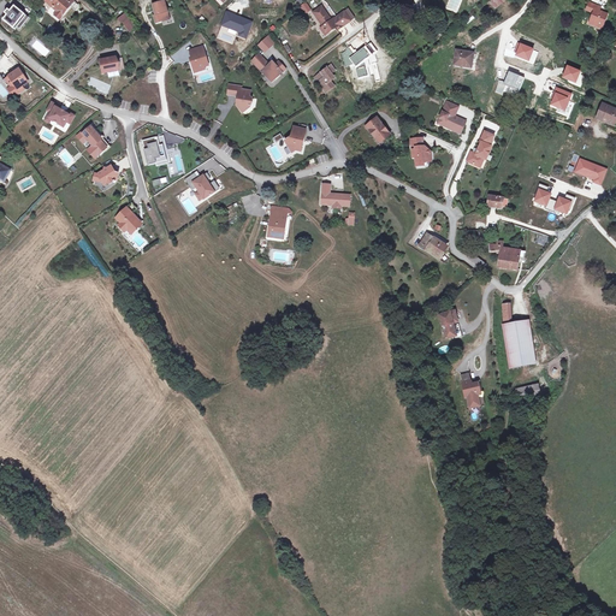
[(43,0),(46,1),(40,7),(58,22),(63,16),(63,17),(72,6),(76,10),(77,10),(80,6),(72,0),(43,0)]
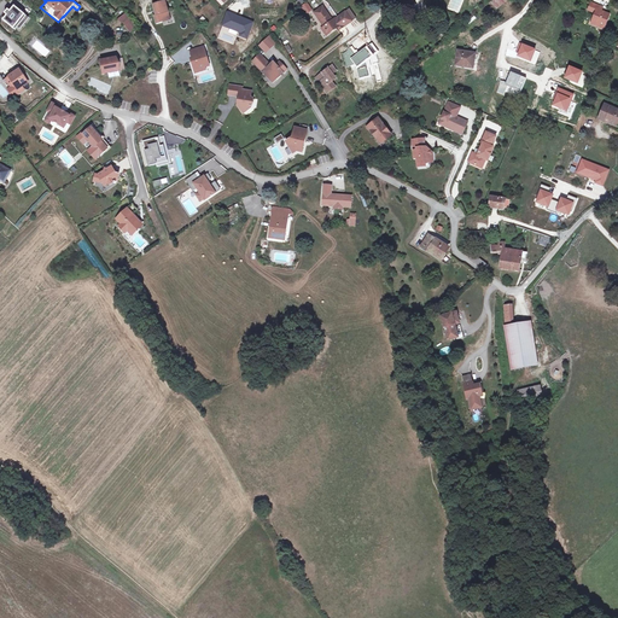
[(168,21),(165,13),(168,12),(165,1),(168,1),(168,0),(155,0),(157,4),(152,5),(156,16),(155,16),(156,23),(168,21)]
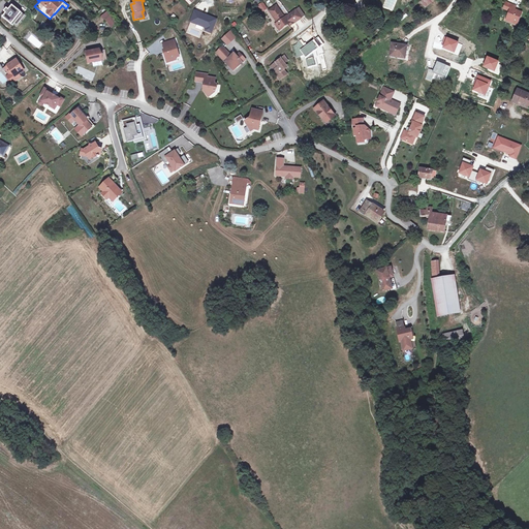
[(277,5),(269,11),(277,23),(281,29),(293,21),(294,23),(302,19),(296,10),(285,18),(277,5)]
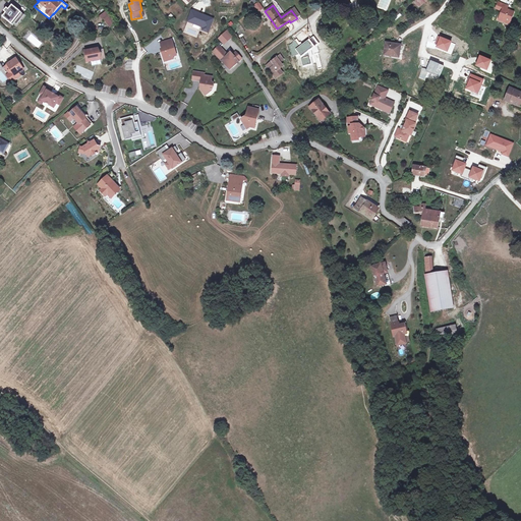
[(502,11),(500,18),(505,20),(504,22),(509,24),(514,12),(507,10),(508,8),(502,5),(500,10),(502,11)]
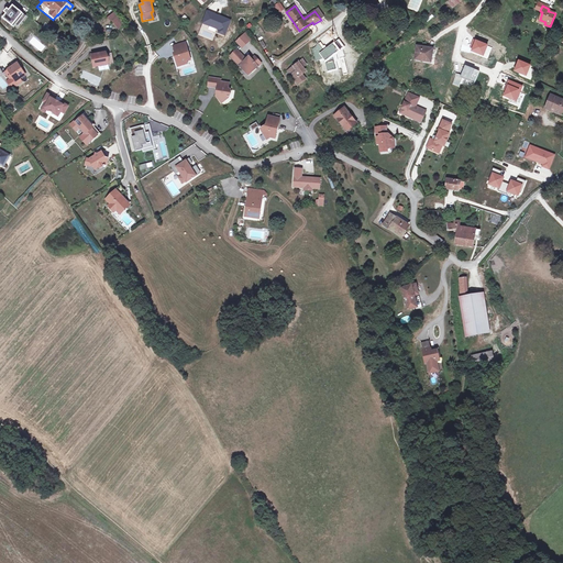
[(4,12),(7,14),(3,19),(12,26),(14,23),(22,13),(23,13),(19,10),(13,7),(10,11),(8,9),(4,12)]
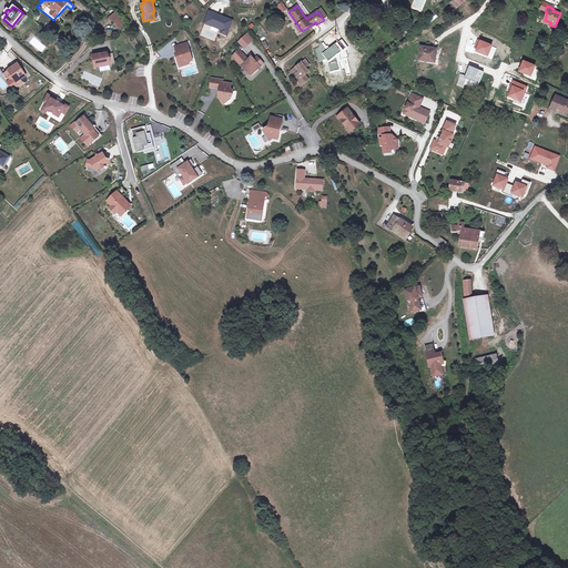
[(321,9),(317,11),(324,20),(327,17),(321,9)]
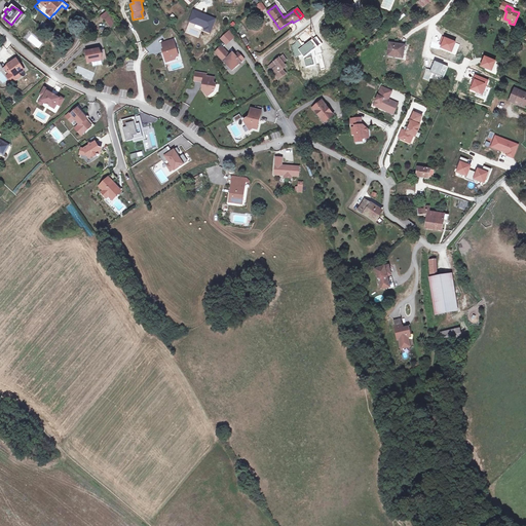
[(216,20),(194,10),(190,22),(205,28),(204,31),(210,33),(216,20)]
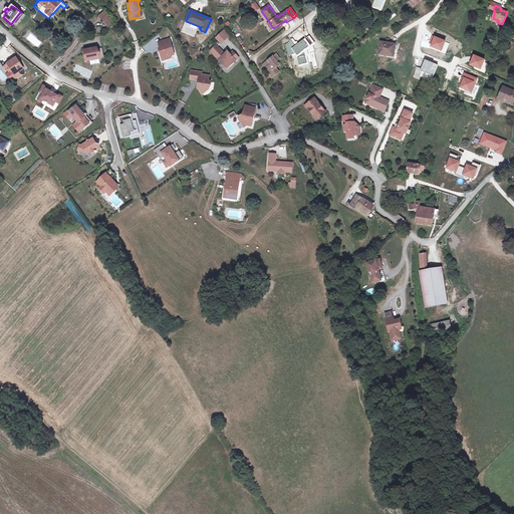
[(20,12),(13,21),(16,24),(24,15),(20,12)]
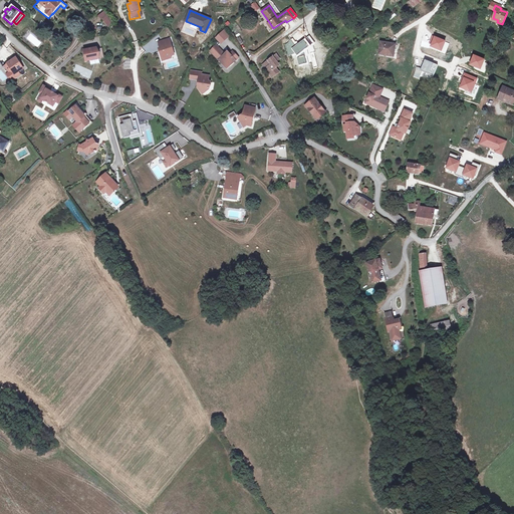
[(104,12),(99,15),(108,27),(113,24),(113,23),(104,12)]
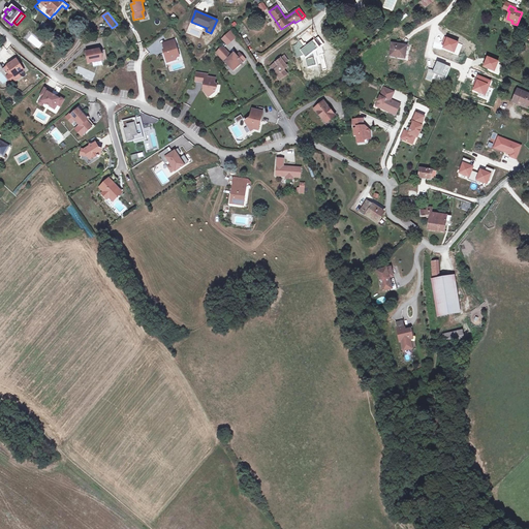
[(178,23),(175,25),(181,32),(184,29),(178,23)]
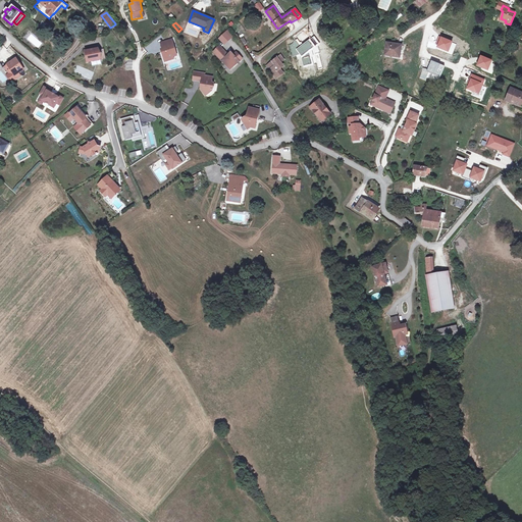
[(225,33),(219,39),(224,44),(231,38),(225,33)]
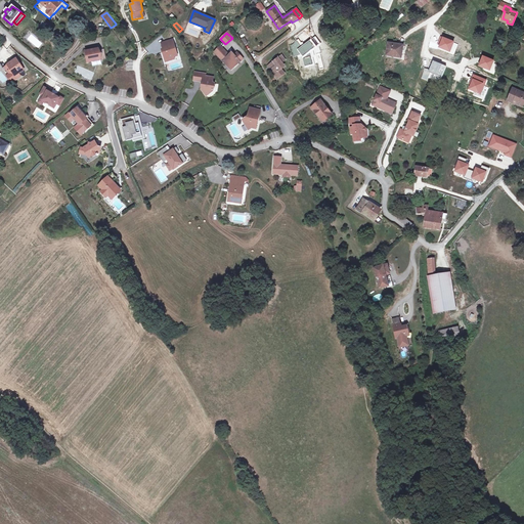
[(176,51),(174,45),(173,40),(162,44),(163,48),(164,48),(165,49),(162,50),(166,61),(174,59),(174,56),(172,52),(176,51)]
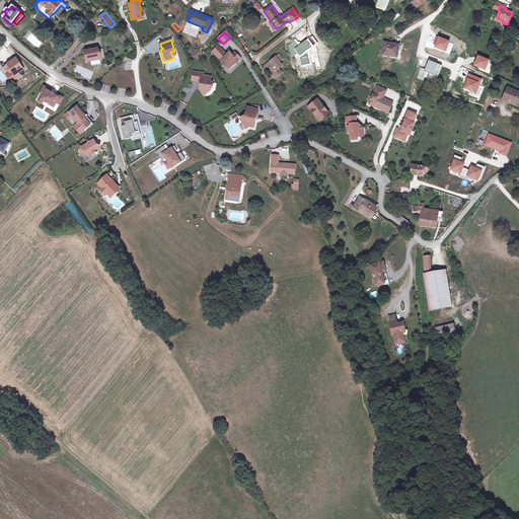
[(384,43),(383,55),(397,57),(399,46),(384,43)]
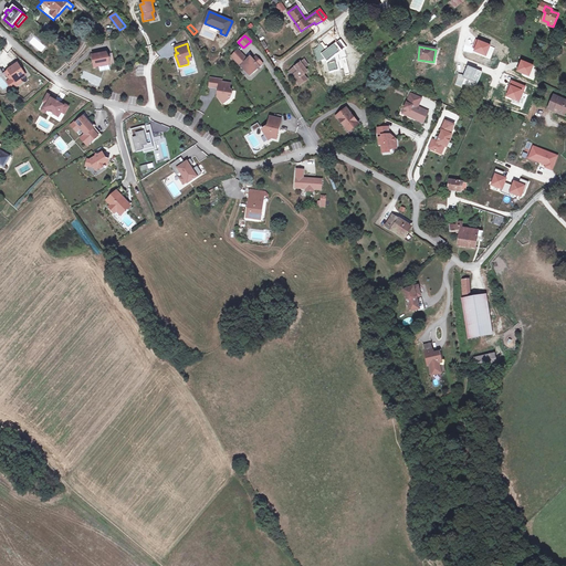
[(232,56),(236,60),(242,54),(239,50),(232,56)]
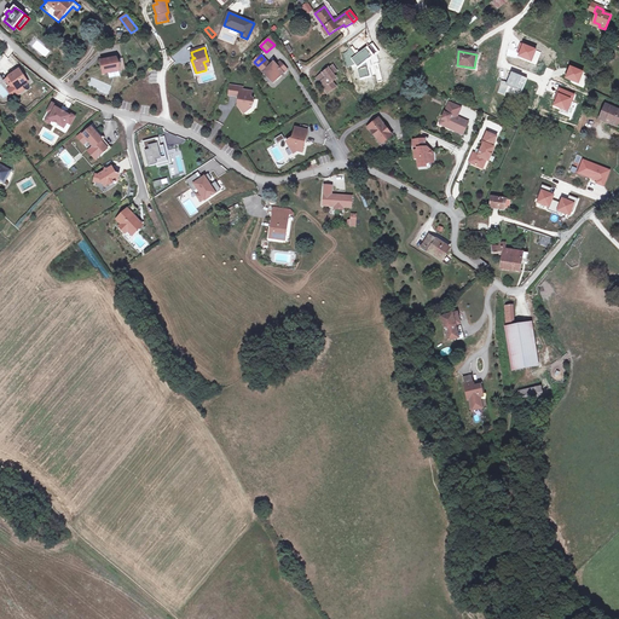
[(117,58),(102,61),(104,74),(120,70),(117,61),(117,58)]
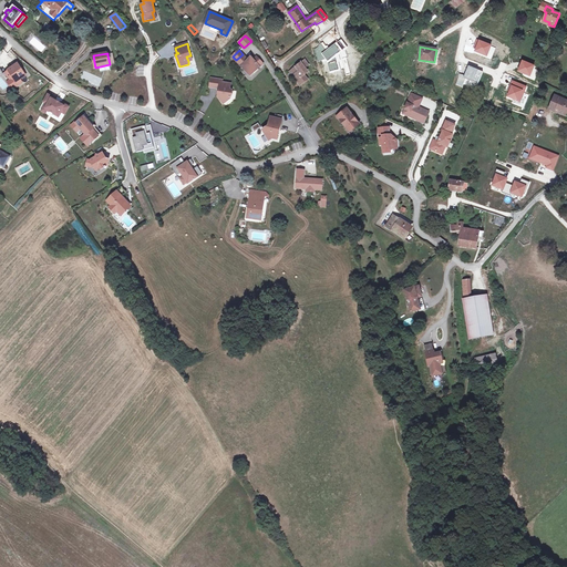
[(243,54),(236,60),(247,72),(249,71),(253,71),(254,73),(263,64),(257,58),(254,61),(251,58),(248,60),(243,54)]
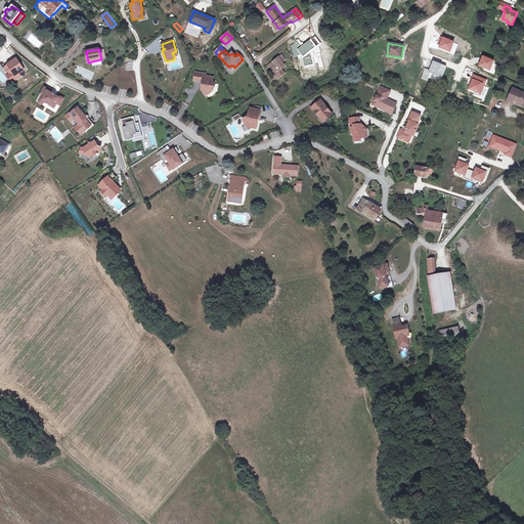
[(281,56),(268,67),(277,79),(281,76),(278,72),(279,71),(285,67),(281,62),(285,60),(281,56)]
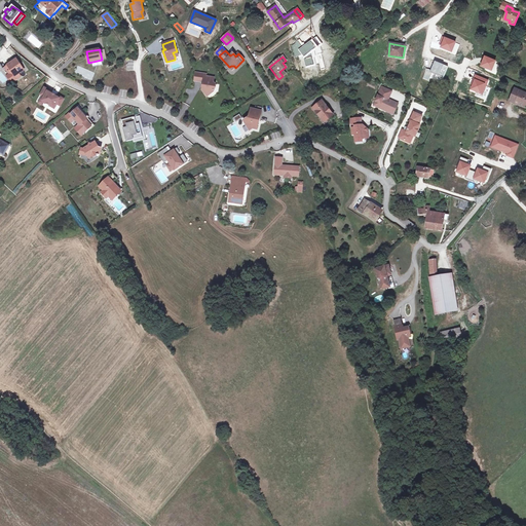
[(16,60),(7,66),(15,76),(20,74),(25,70),(22,66),(21,66),(20,64),(16,60)]
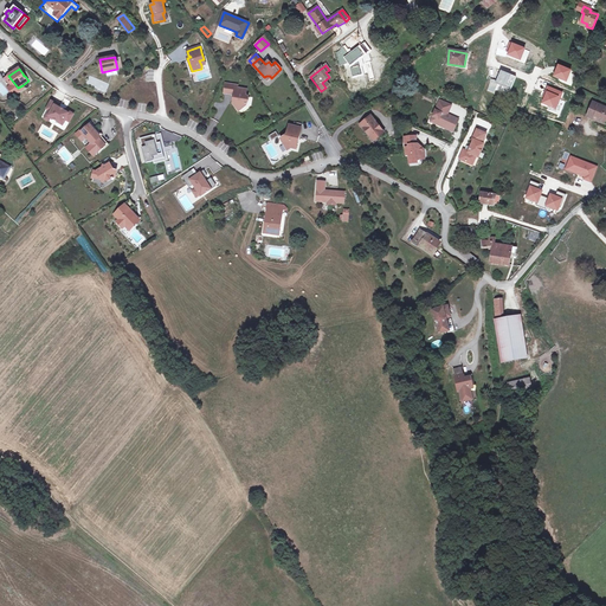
[(25,88),(23,85),(18,88),(8,76),(4,79),(7,84),(10,83),(11,85),(8,88),(14,96),(25,88)]
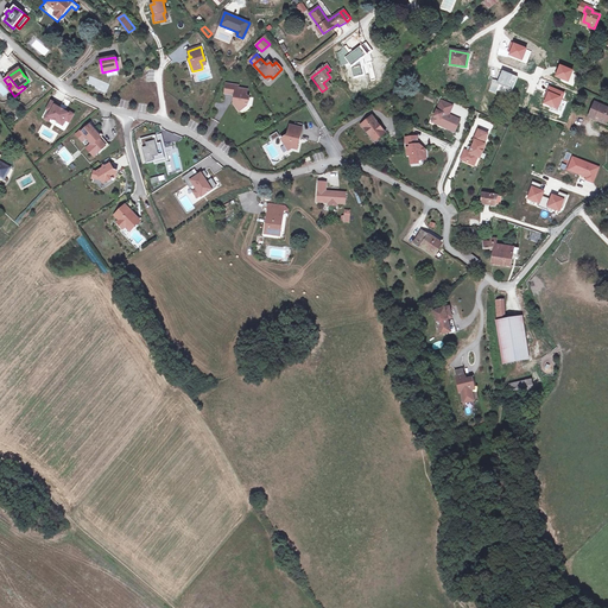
[(239,106),(241,111),(247,106),(248,97),(247,96),(248,90),(239,89),(239,87),(227,84),(225,94),(235,95),(234,103),(236,107),(239,106)]
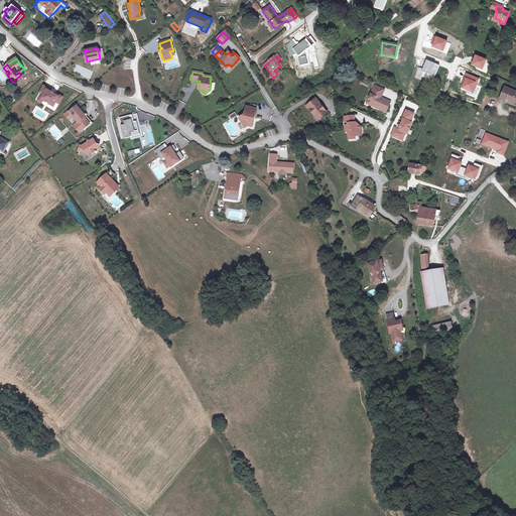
[(375,86),(369,100),(372,101),(371,105),(386,112),(390,102),(384,99),(384,101),(380,99),(381,98),(384,90),(375,86)]
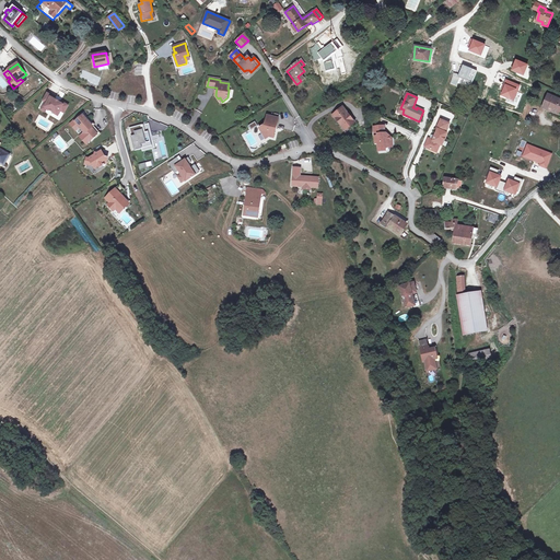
[(58,115),(60,111),(65,113),(68,106),(48,94),(44,101),(45,102),(47,103),(45,107),(47,108),(49,111),(54,113),(58,115)]
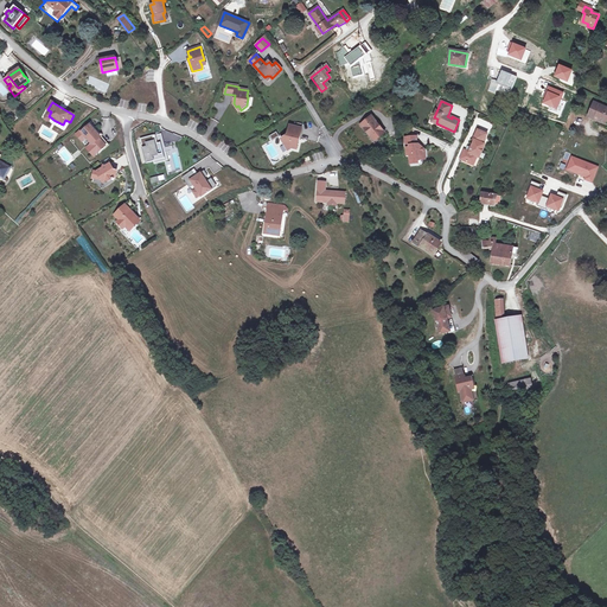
[(594,103),(588,117),(604,123),(606,119),(606,108),(598,104),(594,103)]
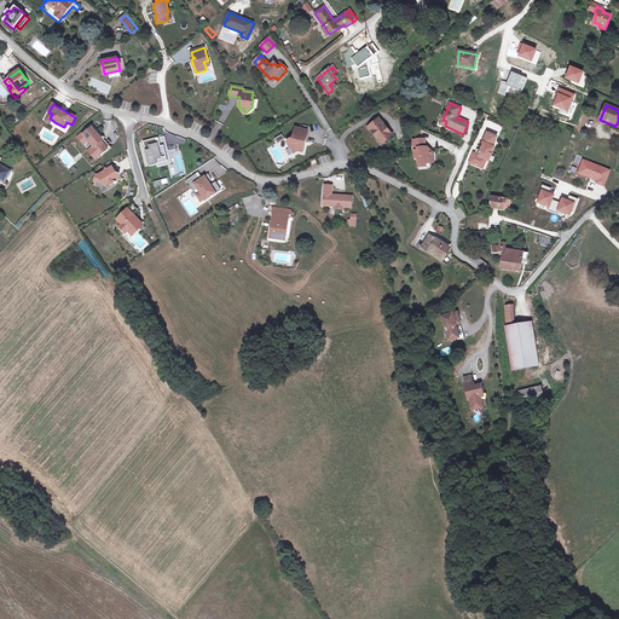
[(381,138),(382,137),(385,142),(392,136),(379,119),(370,126),(374,129),(372,131),(372,132),(371,133),(375,138),(376,138),(381,138)]
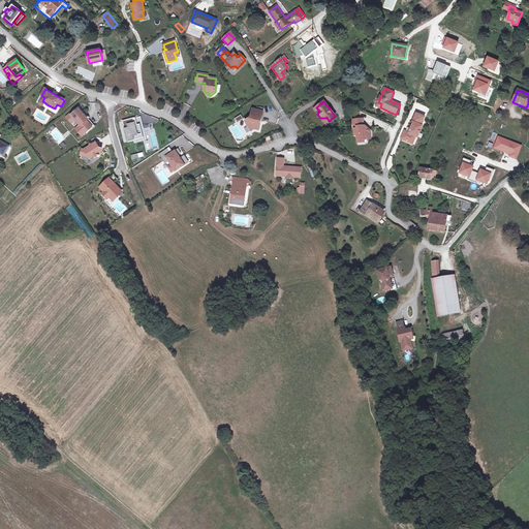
[(90,128),(91,127),(86,121),(88,119),(90,118),(82,109),(79,111),(78,110),(76,111),(75,110),(70,114),(71,115),(68,118),(72,123),(75,120),(81,126),(80,127),(85,133),(90,128)]
